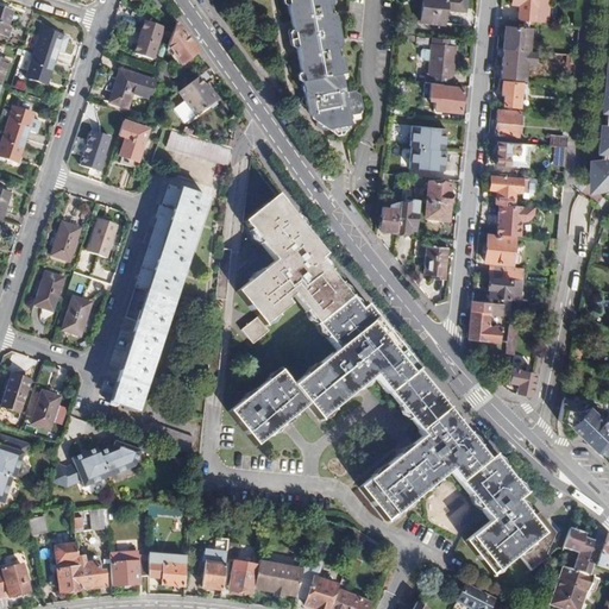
[(312,110),(312,112),(332,108),(332,99),(339,98),(338,88),(349,87),(345,70),(350,69),(346,52),(341,52),(340,45),(341,44),(344,41),(339,17),(336,13),(333,13),(332,6),(336,5),(334,0),(288,0),(293,17),(305,14),(306,23),(294,25),(293,25),(290,29),(293,42),(295,44),(297,44),(311,42),(312,49),(300,51),(305,75),(308,94),(313,93),(315,102),(319,101),(320,107),(312,110)]
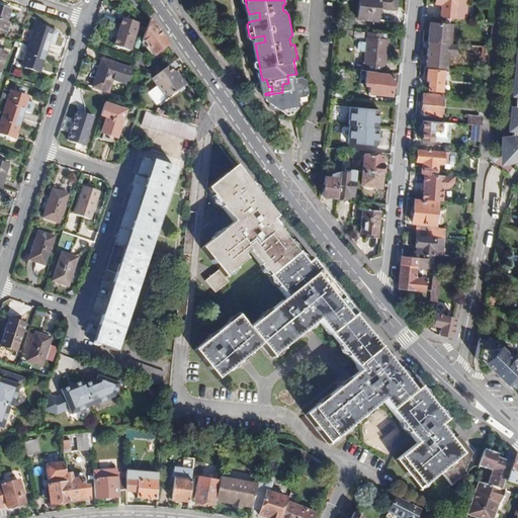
[(358,0),(357,17),(377,19),(378,6),(396,8),(396,0),(358,0)]
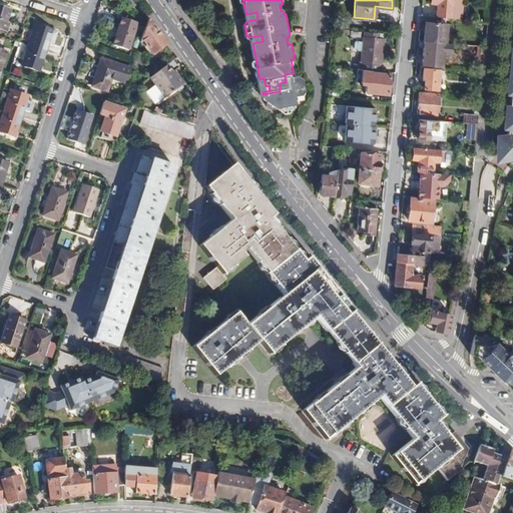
[(438,6),(437,18),(447,19),(450,19),(452,0),(432,0),(431,5),(438,6)]
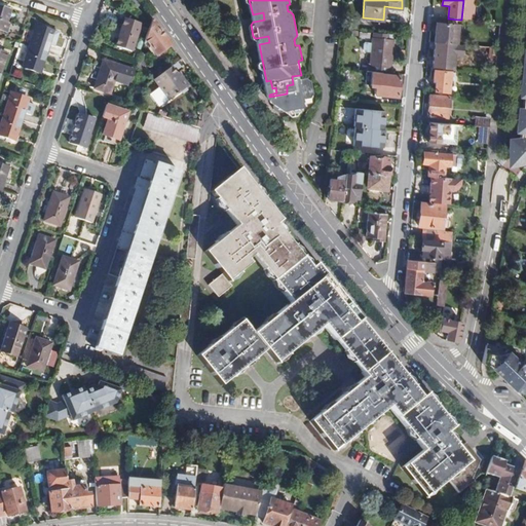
[(0,30),(6,33),(9,24),(7,23),(11,10),(0,5),(0,30)]
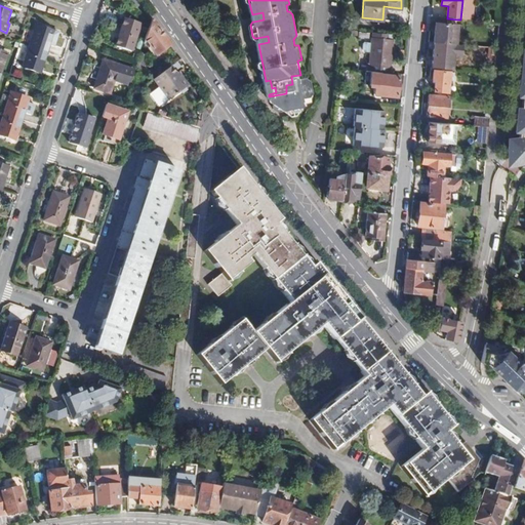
[(252,14),(253,22),(264,19),(263,12),(252,14)]
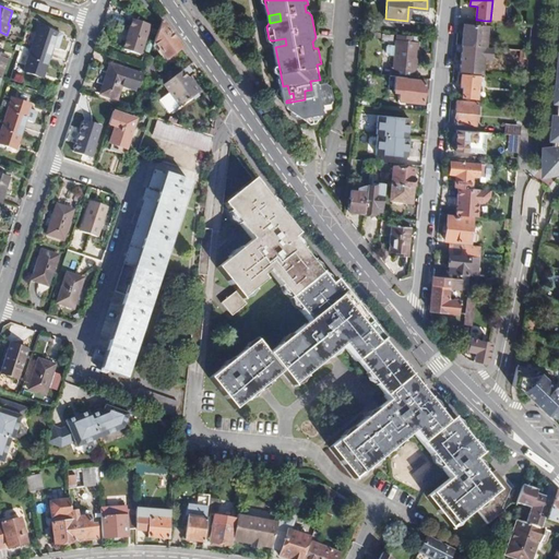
[(465,19),(464,26),(486,28),(487,21),(476,20),(465,19)]
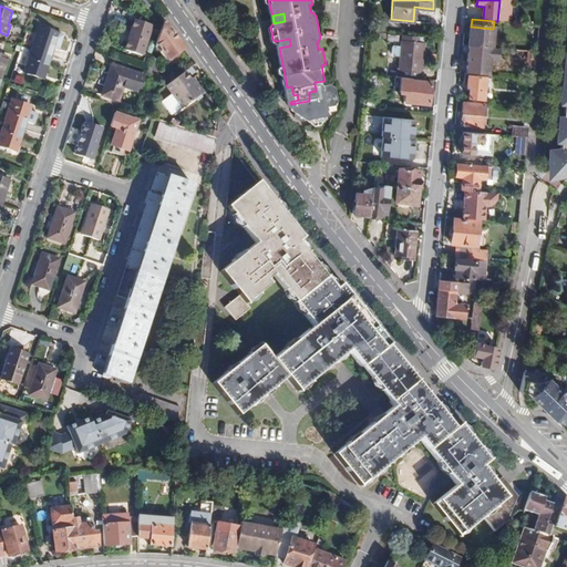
[(153,26),(136,21),(126,50),(142,55),(153,26)]
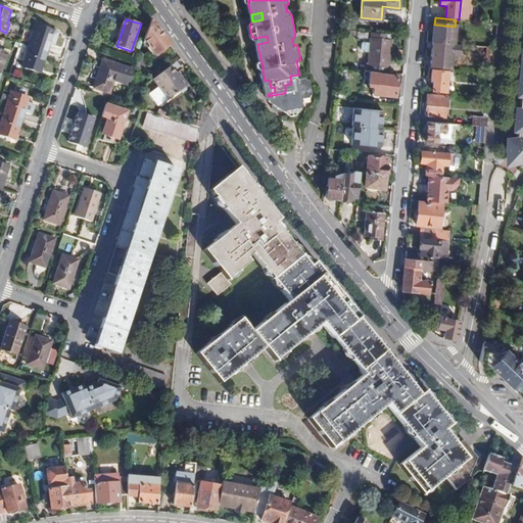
[(152,22),(151,26),(145,42),(158,58),(173,48),(152,22)]
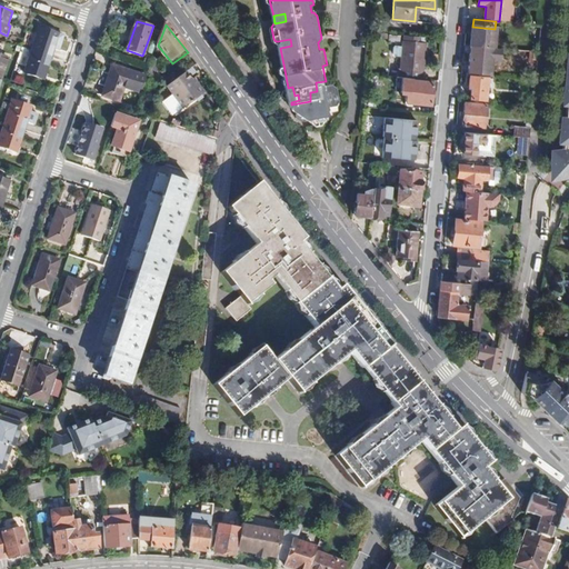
[(472,27),(470,47),(492,49),(493,49),(495,29),(472,27)]
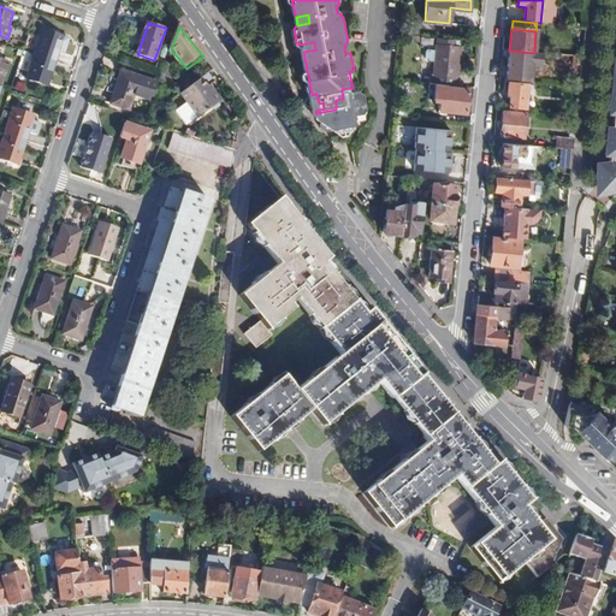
[(42,33),(35,57),(54,64),(61,42),(57,41),(58,39),(42,33)]
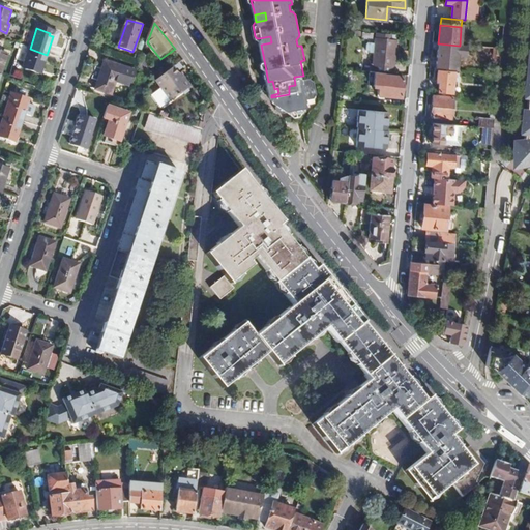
[(374,62),(373,70),(391,72),(392,64),(393,64),(396,37),(376,34),(373,62),(374,62)]
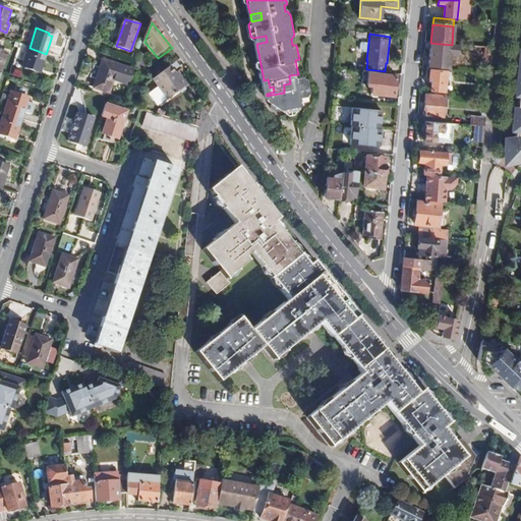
[(254,38),(256,44),(267,42),(266,36),(254,38)]
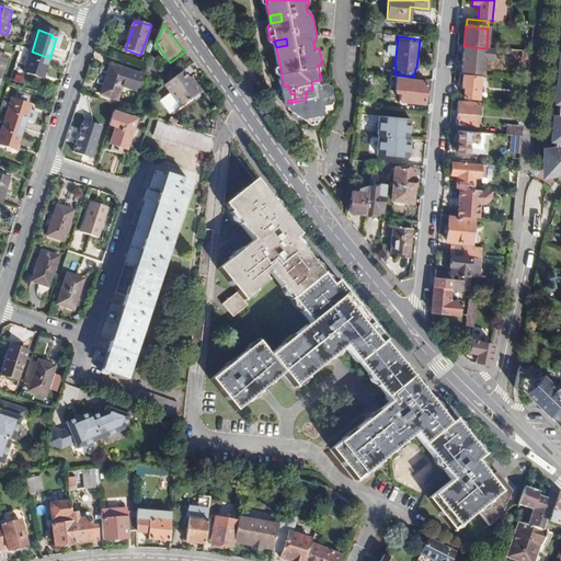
[(485,48),(464,46),(461,69),(483,72),(485,48)]
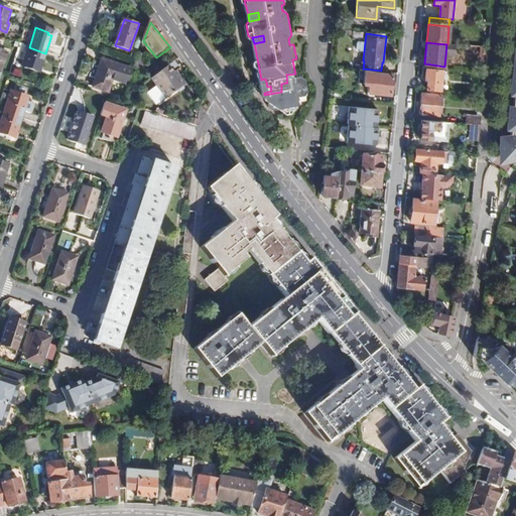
[(45,53),(29,47),(23,67),(35,72),(37,68),(40,70),(45,53)]
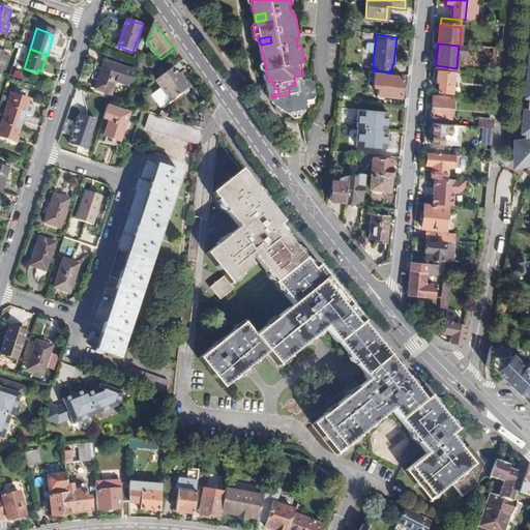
[(529,51),(525,99),(529,99),(527,111),(524,110),(521,135),(525,136),(525,141),(521,142),(516,147),(513,153),(514,158),(524,167),(527,167),(529,165),(529,51)]
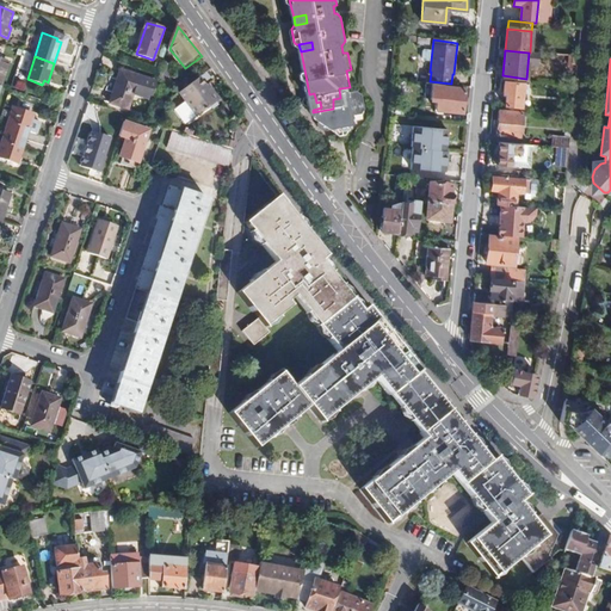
[(164,66),(162,72),(159,82),(168,85),(174,68),(164,66)]
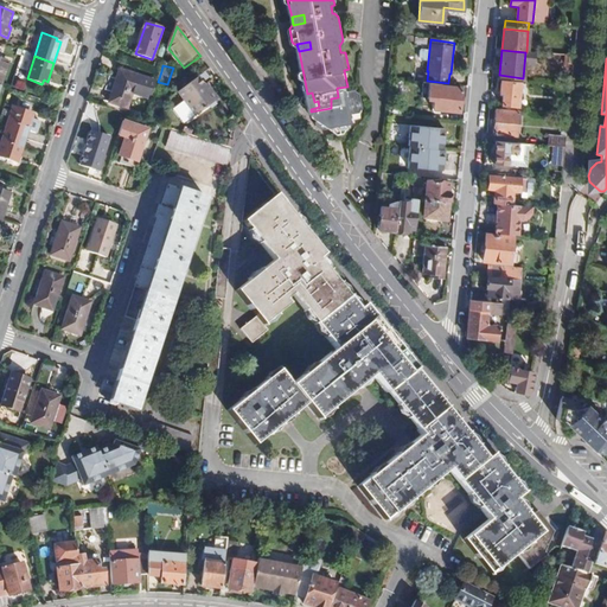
[(133,75),(115,69),(104,100),(122,106),(127,93),(133,75)]
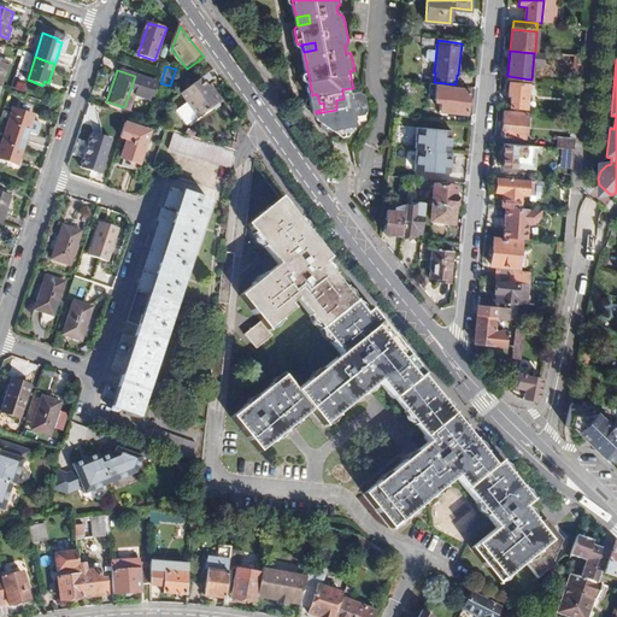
[(153,82),(135,76),(129,94),(147,100),(153,82)]
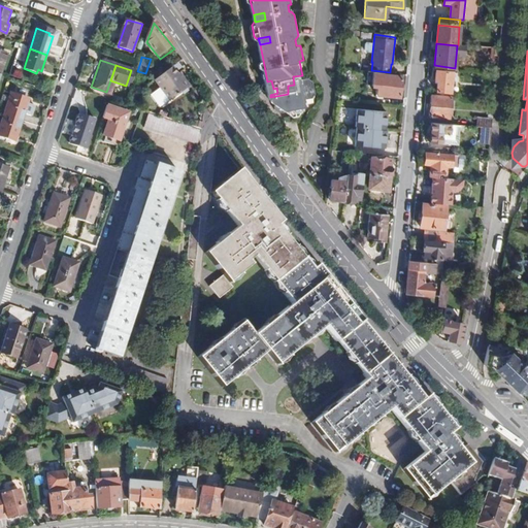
[(177,77),(172,69),(154,83),(160,91),(170,103),(188,90),(177,77)]
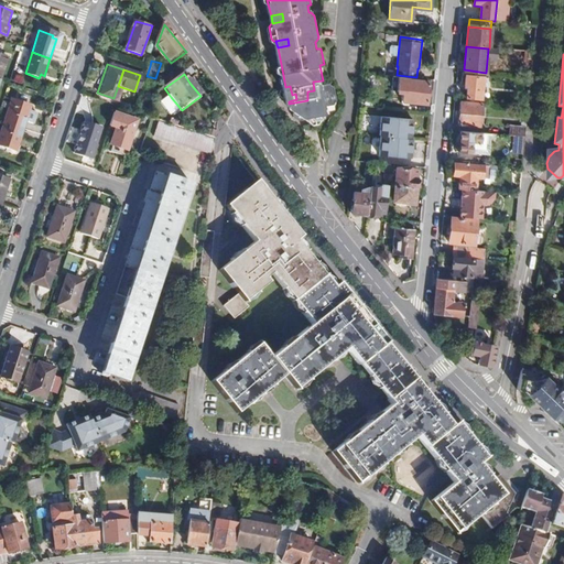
[(468,88),(467,99),(480,100),(483,78),(466,76),(465,87),(468,88)]
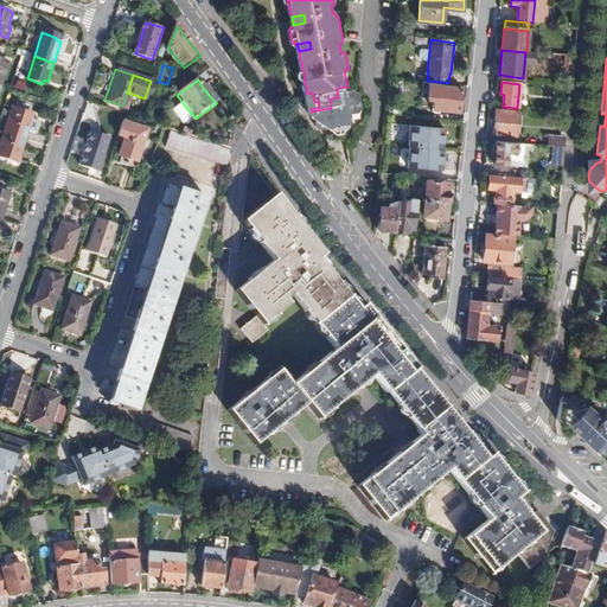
[(434,93),(433,108),(460,110),(462,87),(439,84),(438,93),(434,93)]
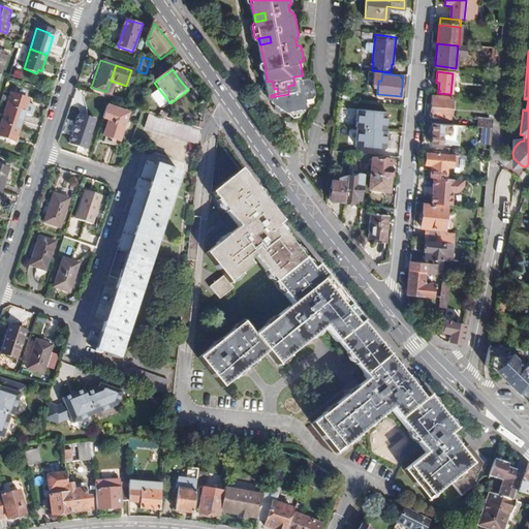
[(182,74),(178,78),(188,90),(191,87),(182,74)]
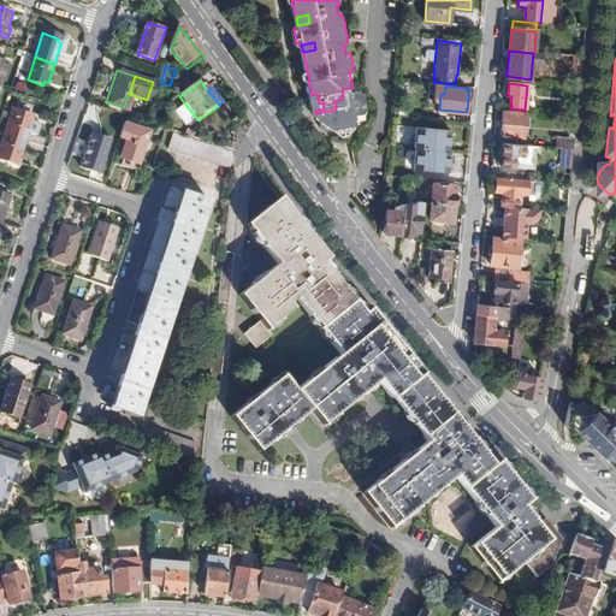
[(372,106),(368,90),(366,90),(365,88),(359,89),(356,93),(354,94),(353,88),(342,89),(343,99),(336,100),(336,110),(315,113),(317,116),(321,119),(320,122),(321,125),(326,129),(330,129),(331,126),(333,128),(338,126),(342,129),(342,134),(350,132),(360,122),(357,110),(360,110),(363,112),(368,112),(372,106)]
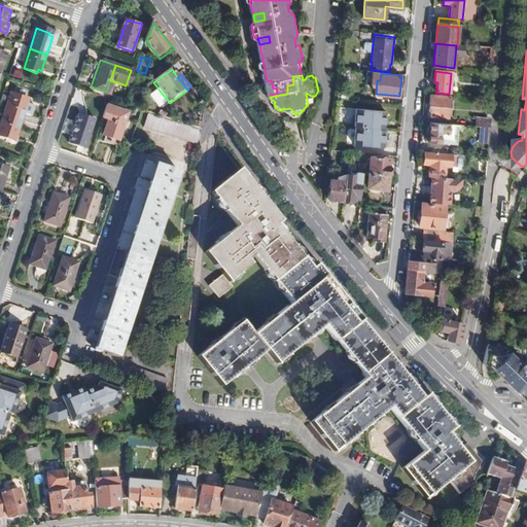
[(267,81),(270,95),(277,93),(276,88),(273,89),(271,80),(267,81)]
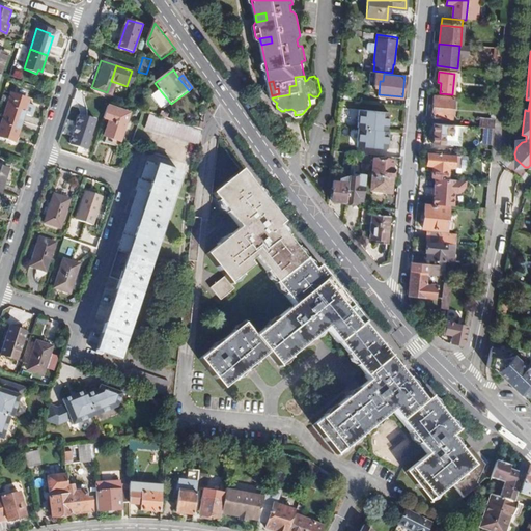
[(171,104),(161,91),(152,98),(163,110),(171,104)]
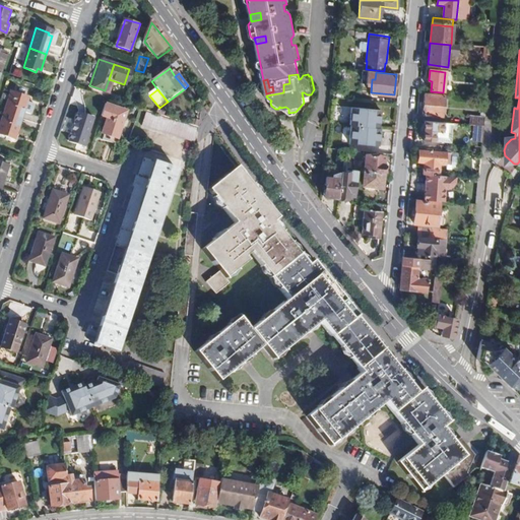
[(5,115),(21,121),(27,104),(23,103),(25,99),(11,94),(5,115)]
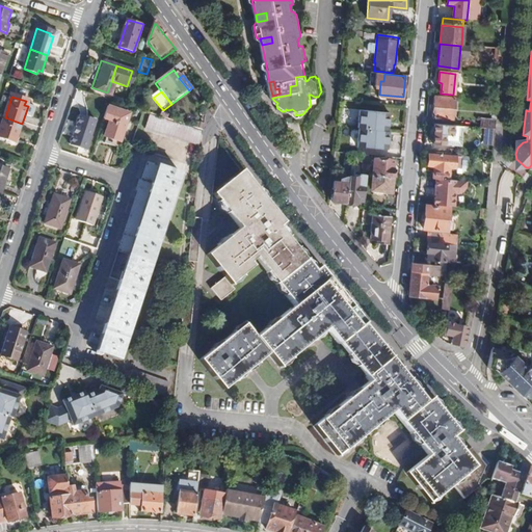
[(350,99),(341,98),(340,107),(346,108),(347,102),(349,103),(350,99)]
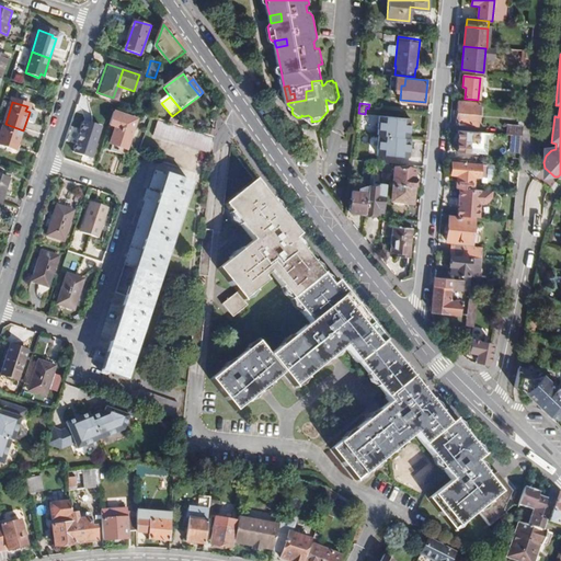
[(458,103),(456,125),(478,128),(480,106),(458,103)]
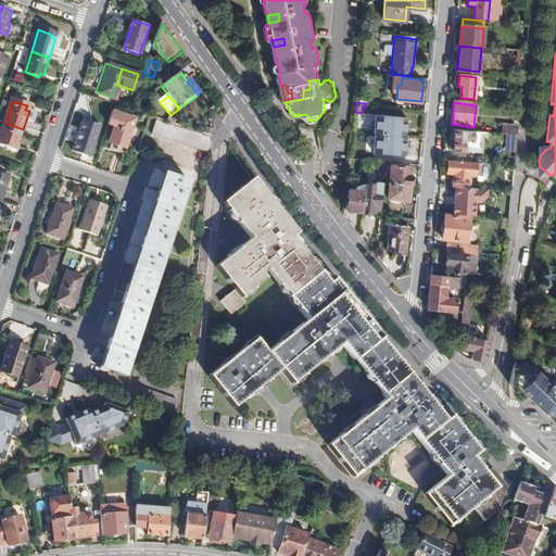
[(156,119),(164,122),(167,112),(149,105),(144,115),(156,119)]
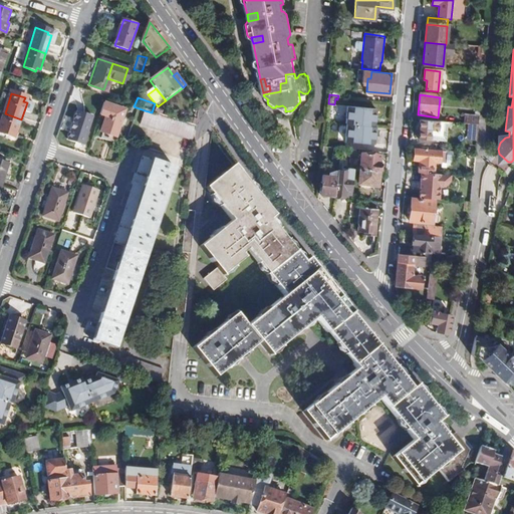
[(377,107),(347,104),(346,122),(376,125),(377,107)]
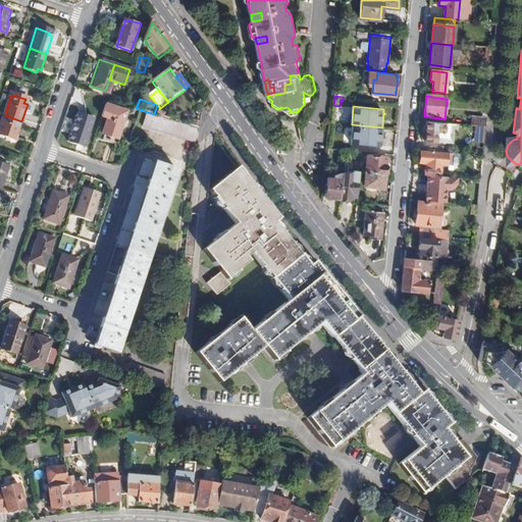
[(127,112),(112,107),(103,135),(105,136),(103,142),(115,146),(116,140),(118,140),(127,112)]
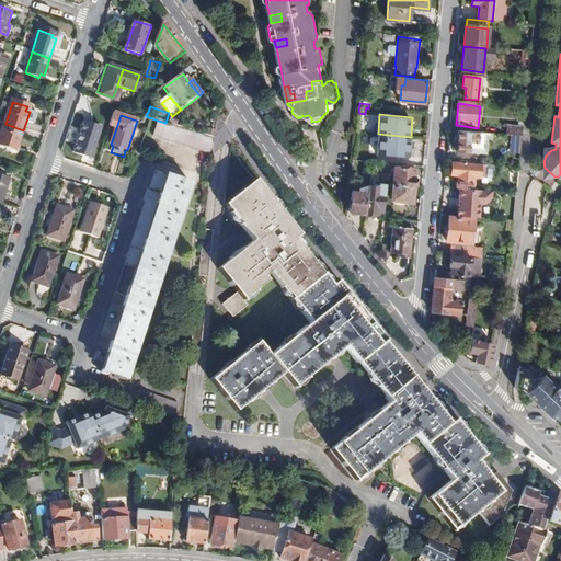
[(213,157),(215,140),(165,123),(158,121),(153,136),(213,157)]
